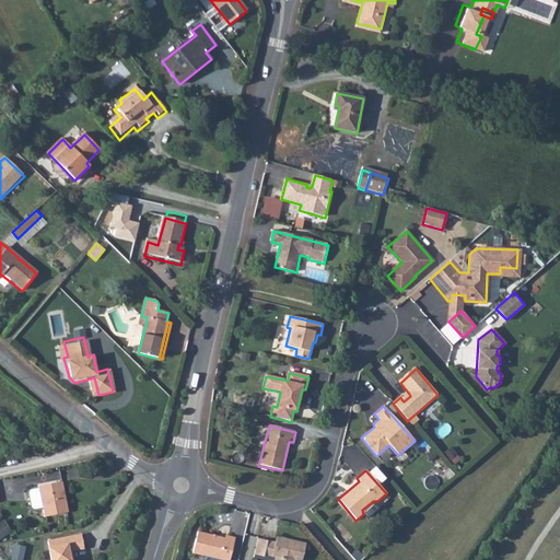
[(69,512),(63,482),(41,487),(41,489),(32,490),(30,492),(34,511),(37,512),(45,511),(46,517),(69,512)]
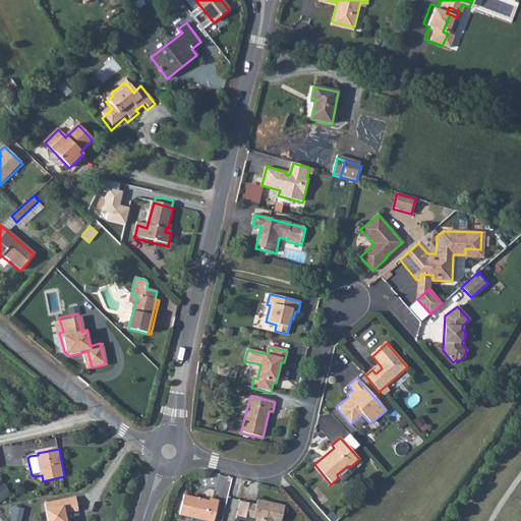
[(0,500),(9,495),(2,484),(0,485),(0,500)]
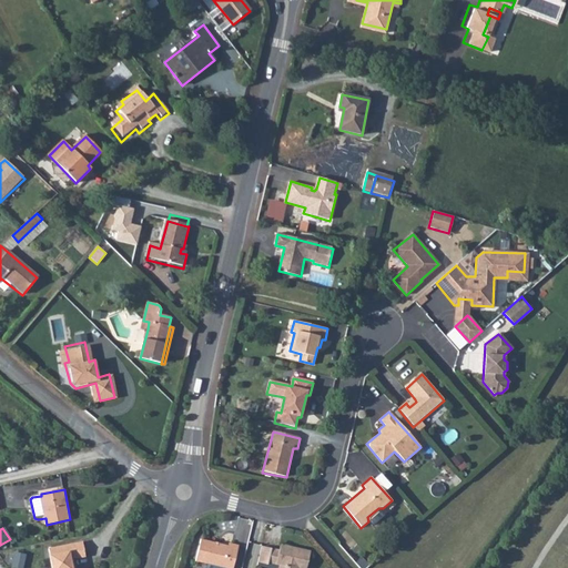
[(221,567),(233,567),(237,546),(229,544),(227,546),(201,539),(195,561),(221,567)]
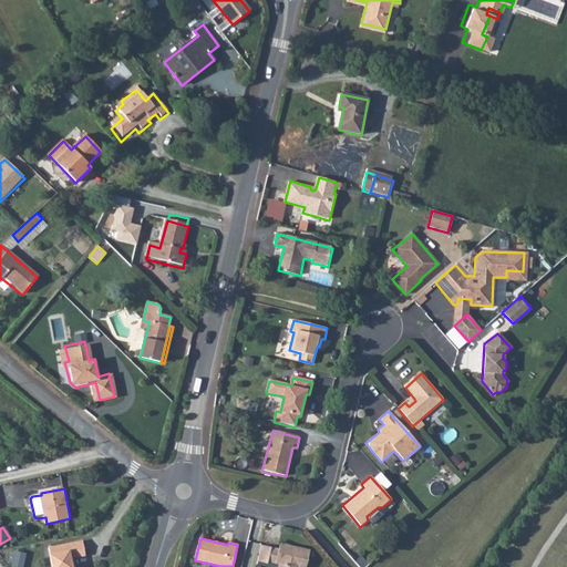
[(72,566),(71,558),(73,558),(86,555),(83,540),(50,548),(52,566),(72,566)]
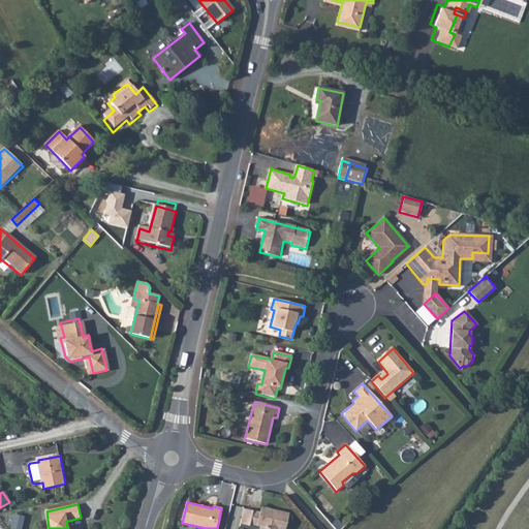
[(244,509),(240,525),(250,527),(250,526),(253,511),(244,509)]
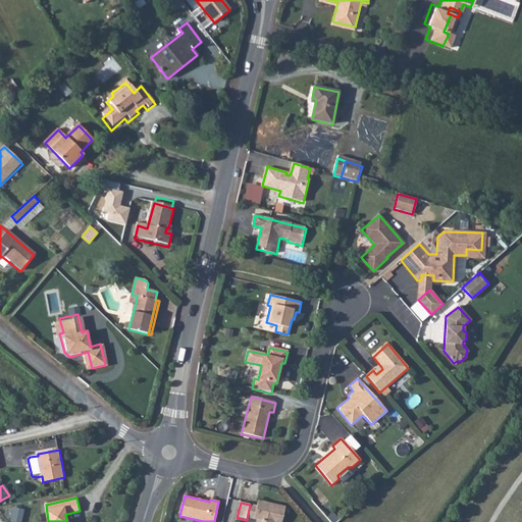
[(257,507),(254,521),(257,521),(256,521),(281,521),(284,508),(266,503),(265,509),(257,507)]
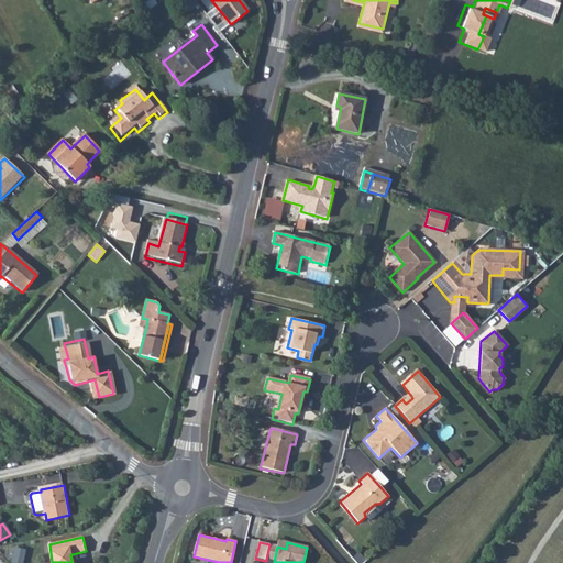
[(269,544),(266,560),(274,562),(277,547),(269,544)]
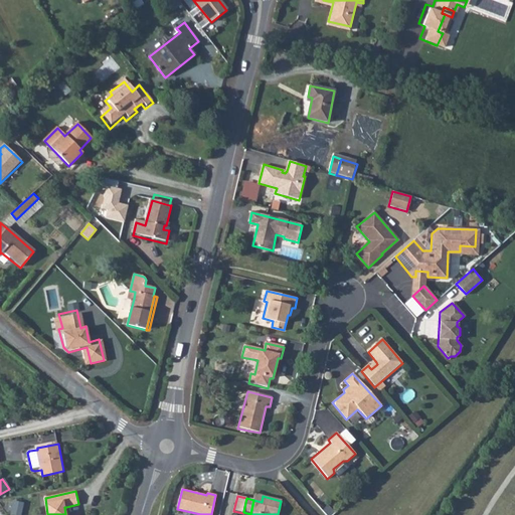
[(20,514),(23,503),(12,500),(9,514),(10,514),(20,514)]
